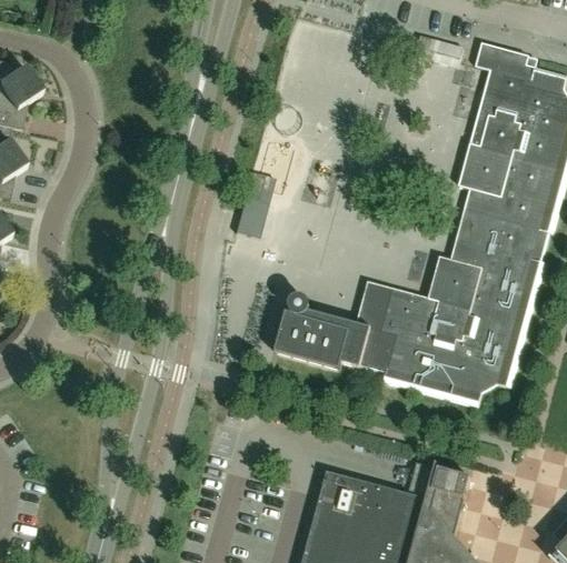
[(461,44),(418,32),(414,47),(413,52),(456,64),(457,60),(461,44)]
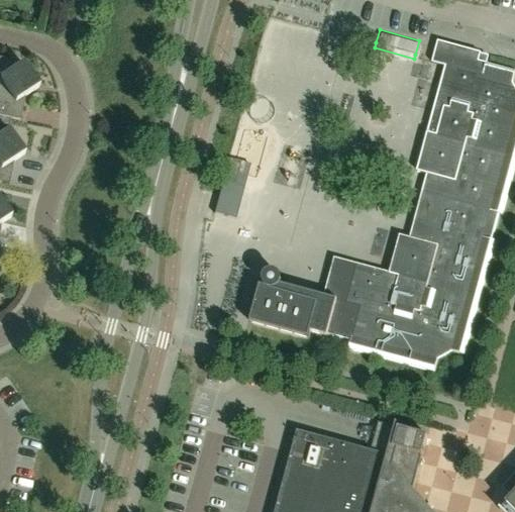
[(415,207),(496,229),(514,157),(514,86),(511,79),(514,67),(485,59),(486,53),(478,50),(479,48),(436,37),(430,58),(444,61),(415,168),(425,171),(415,207)]
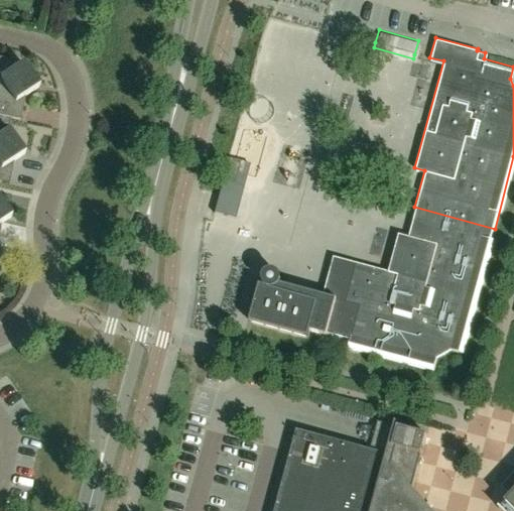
[(0,112),(8,114),(17,116),(22,92),(36,83),(21,58),(0,53),(0,112)]
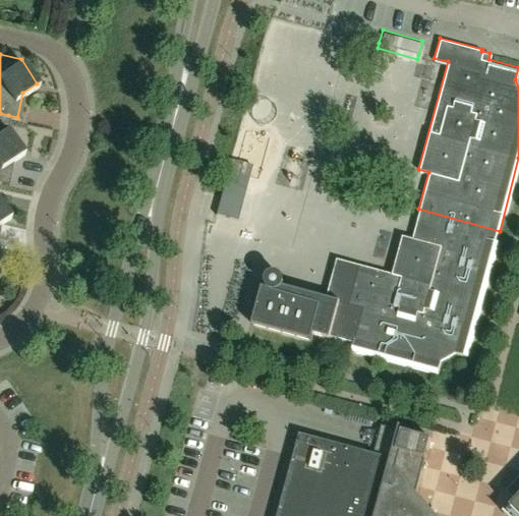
[(0,179),(6,181),(11,158),(22,151),(7,127),(0,125),(0,179)]
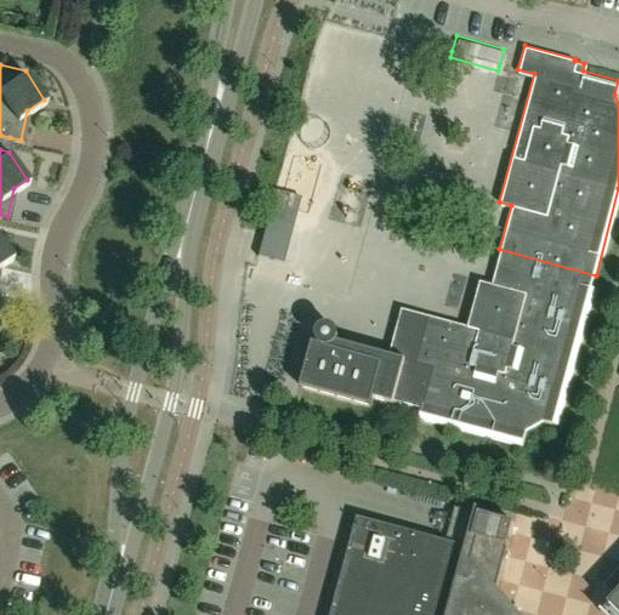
[(279,218),(287,191),(273,187),(265,215),(279,218)]
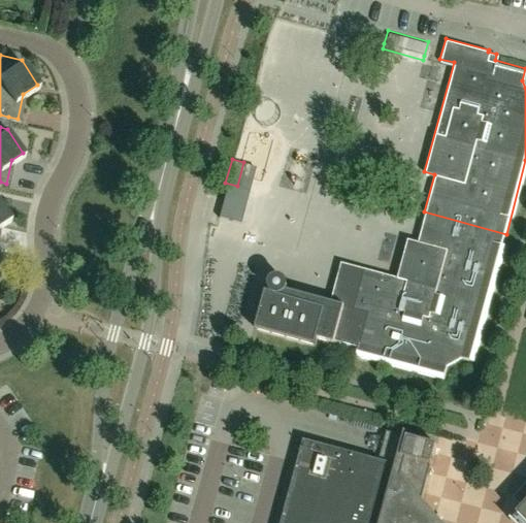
[(0,223),(9,218),(0,203),(0,223)]
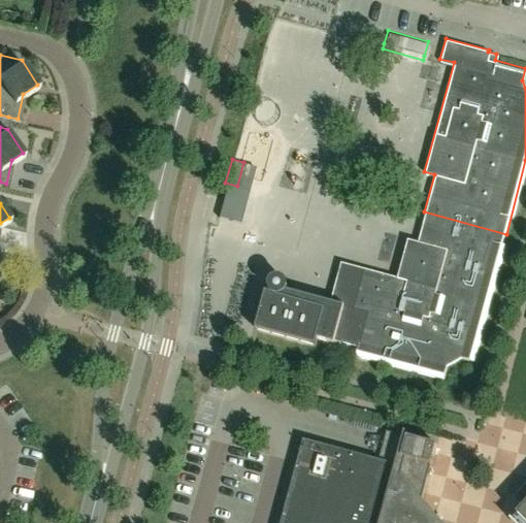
[(496,271),(506,234),(424,211),(417,239),(406,236),(396,274),(339,260),(329,298),(285,287),(285,283),(283,278),(280,274),(275,273),(271,273),(268,276),(266,280),(266,285),(268,289),(264,288),(254,326),(314,340),(316,335),(331,339),(332,337),(357,344),(355,353),(442,376),(446,364),(460,355),(472,359),(496,271)]
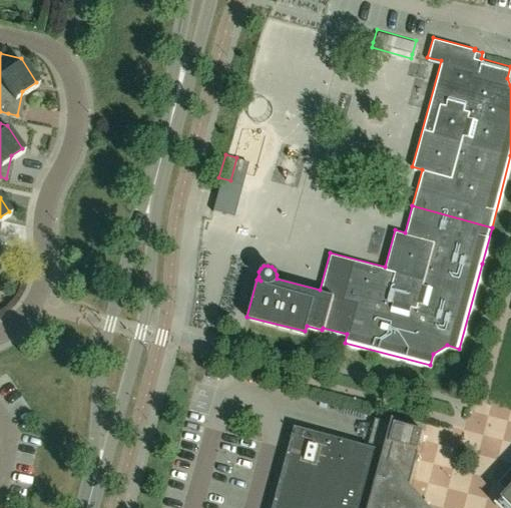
[(431,507),(408,483),(423,429),(374,416),(367,443),(294,424),(270,507),(431,507)]
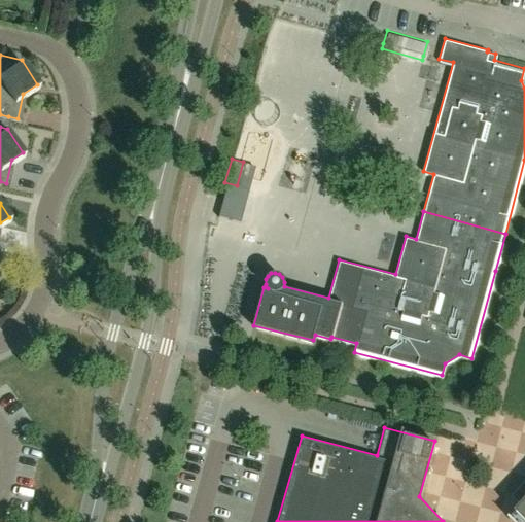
[(524,480),(512,494),(521,502),(514,510),(524,521),(524,480)]
